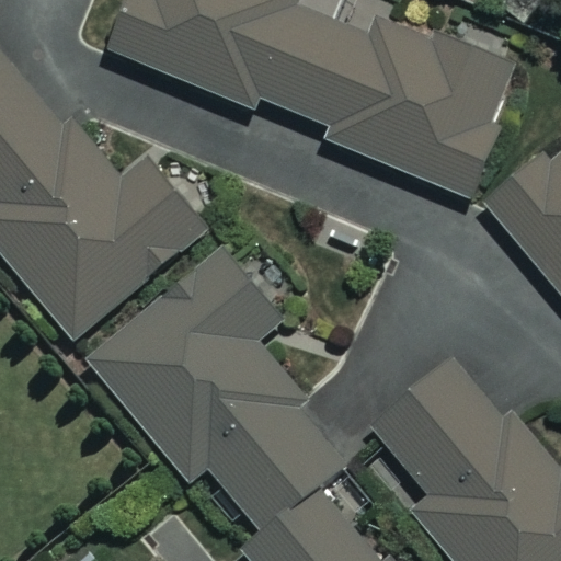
[(117,0),(100,43),(253,107),(258,95),(330,125),(325,137),(466,196),(519,70),(385,13),(377,32),(301,0),(117,0)]
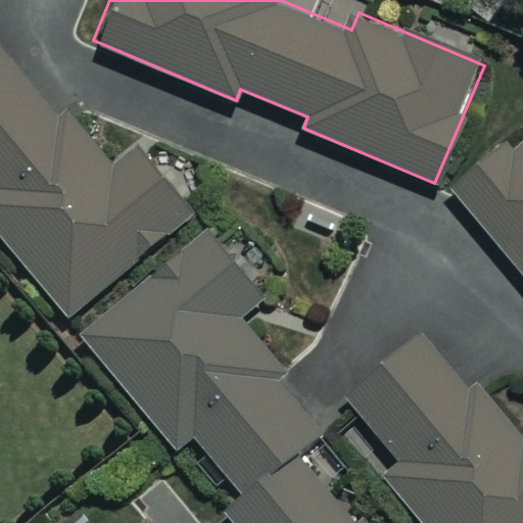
[(0,240),(68,322),(199,212),(128,127),(98,152),(0,36),(0,240)]
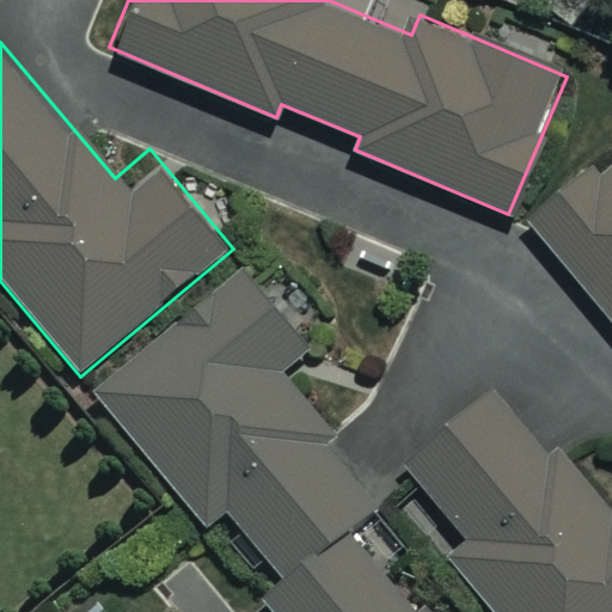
[(611,145),(526,222),(611,317),(611,145)]
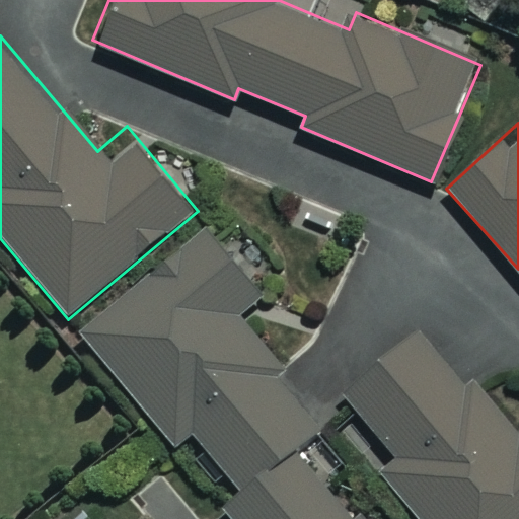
[(330,423),(239,314),(267,292),(198,211),(68,319),(179,452),(196,439),(237,489),(219,504),(231,518),(362,518),(302,447),(330,423)]
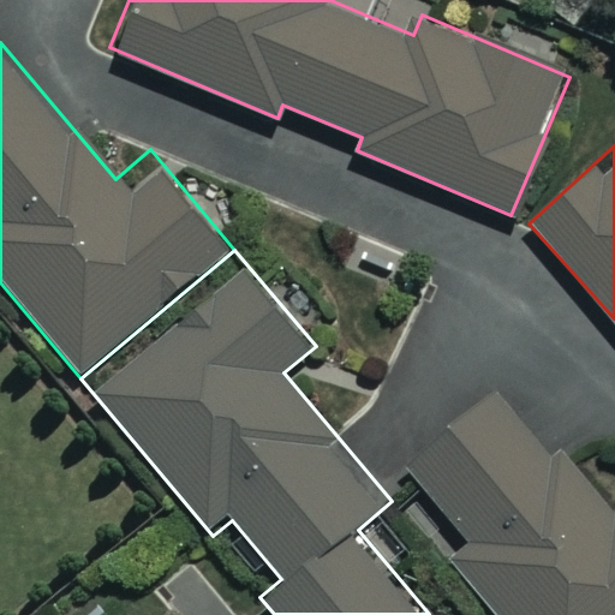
[(405,448),(472,545),(451,560),(489,614),(614,614),(614,512),(614,514),(515,371),(405,448)]
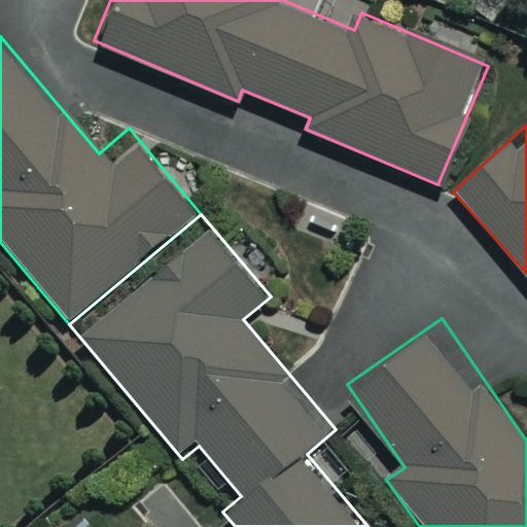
All buildings are outlined.
